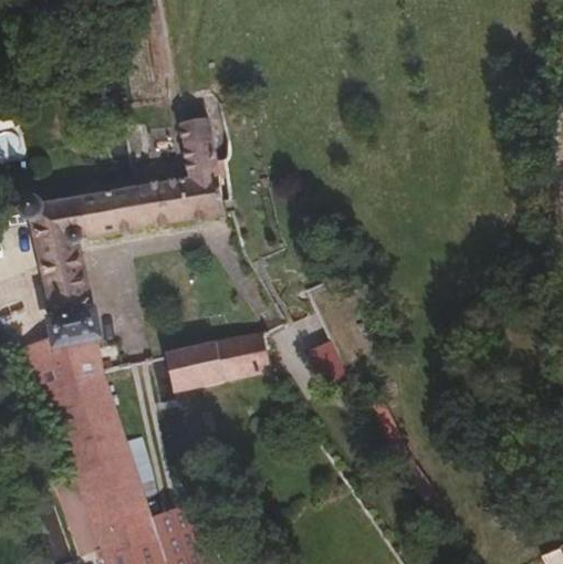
[(136,22),(132,0),(124,0),(128,24),(136,22)]
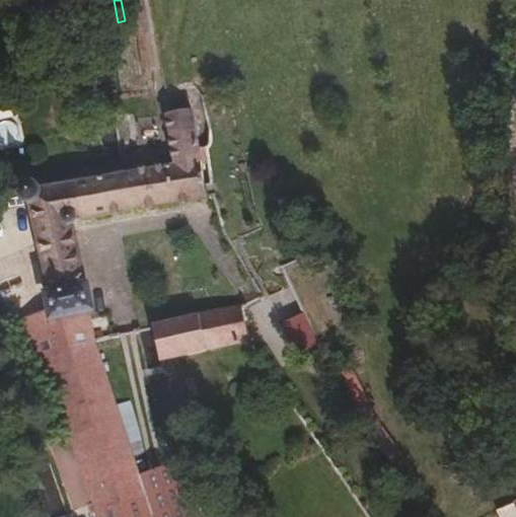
[(153,69),(152,59),(137,59),(138,70),(153,69)]
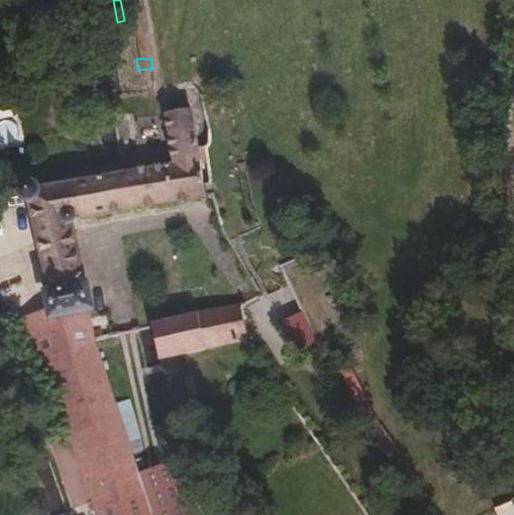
[(144,106),(142,92),(135,93),(137,108),(144,106)]
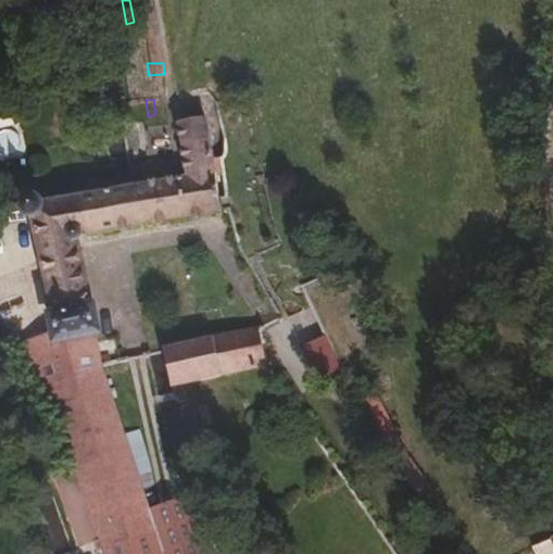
[(76,231),(222,206),(210,136),(206,130),(204,113),(178,117),(181,136),(180,138),(185,163),(171,165),(172,175),(29,201),(37,239),(76,231)]
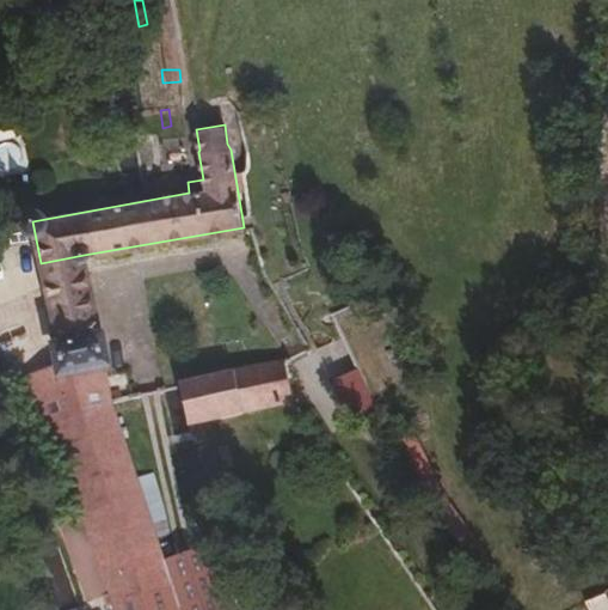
[(96,315),(84,255),(41,263),(54,322),(96,315)]
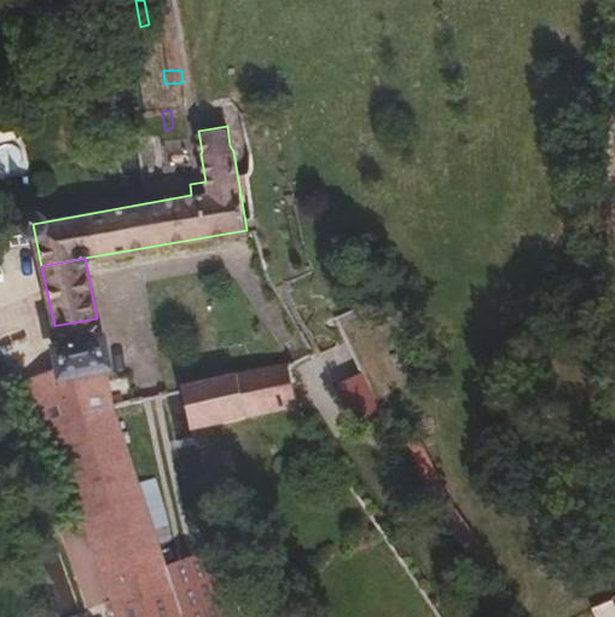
[(105,364),(97,318),(54,326),(64,365),(65,372),(105,364)]
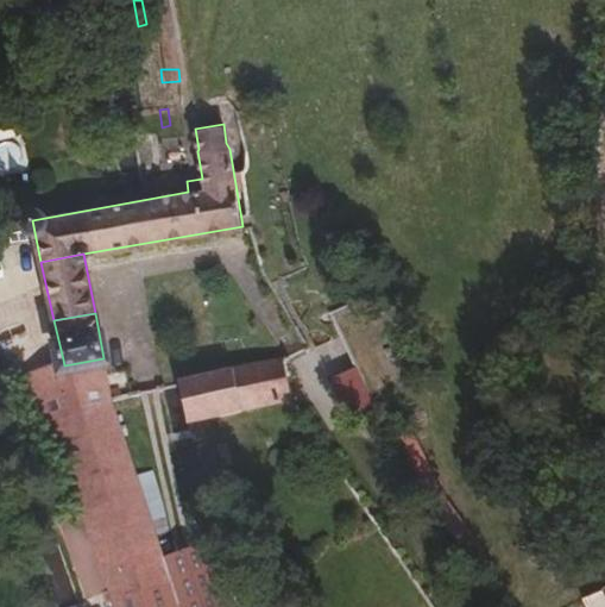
[(290,394),(281,355),(275,355),(232,365),(241,406),(290,394)]
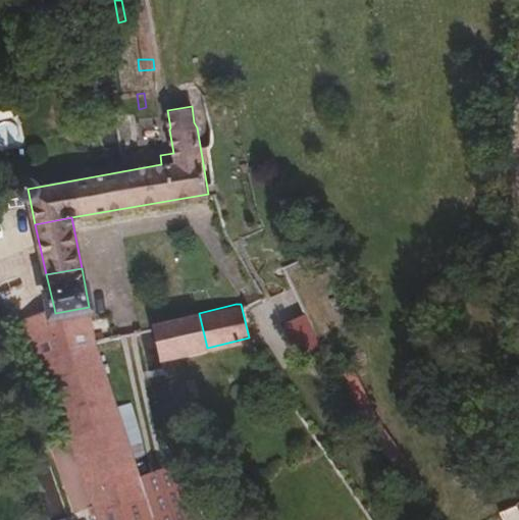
[(147,497),(94,343),(95,340),(89,307),(55,313),(54,308),(22,319),(42,376),(44,379),(53,377),(99,512),(147,497)]
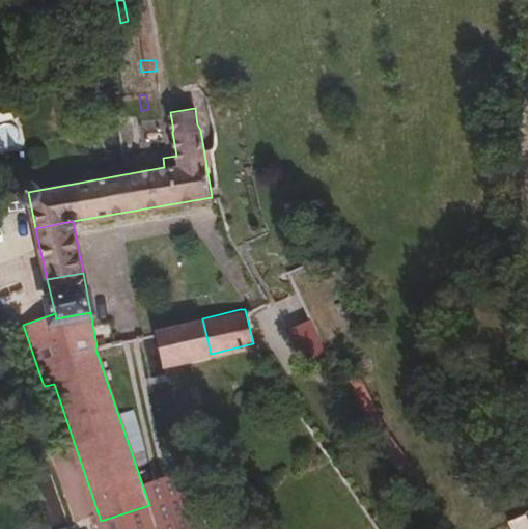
[(211,354),(202,318),(155,329),(164,365),(211,354)]
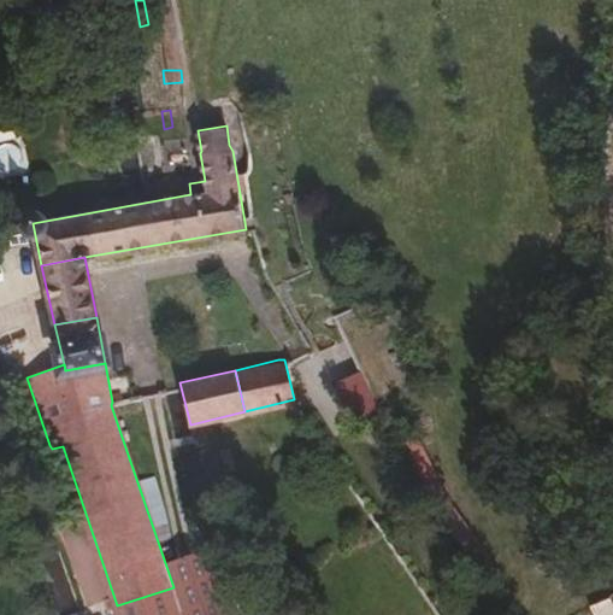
[(160,614),(181,609),(174,587),(117,605),(119,614),(160,614)]
